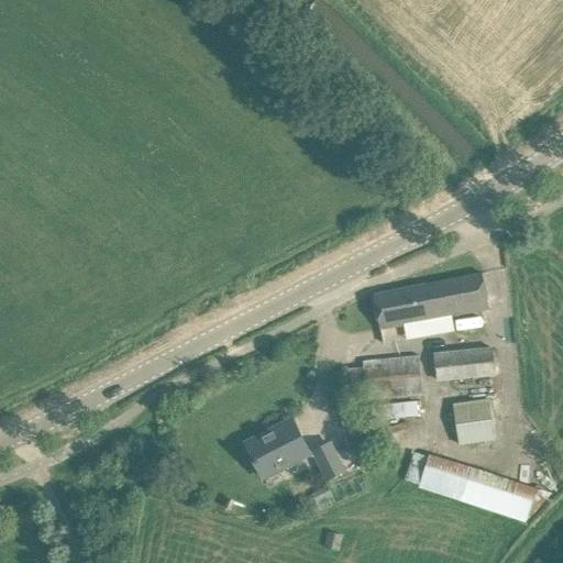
[(490,308),(483,273),(375,295),(382,328),(490,308)]
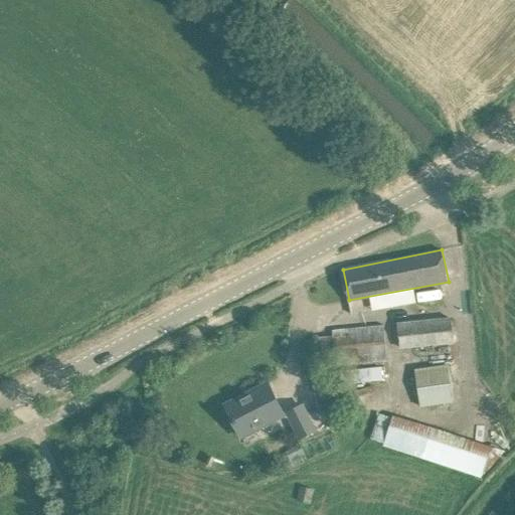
[(450,317),(395,323),(398,348),(452,342),(450,317)]
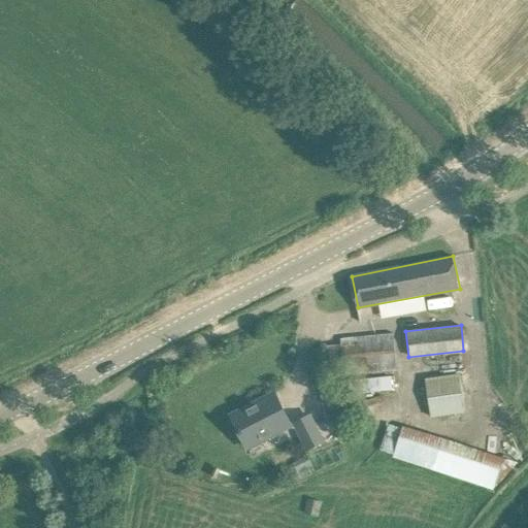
[(327,369),(342,368),(342,370),(395,367),(394,335),(340,338),(340,344),(326,345),(327,369)]
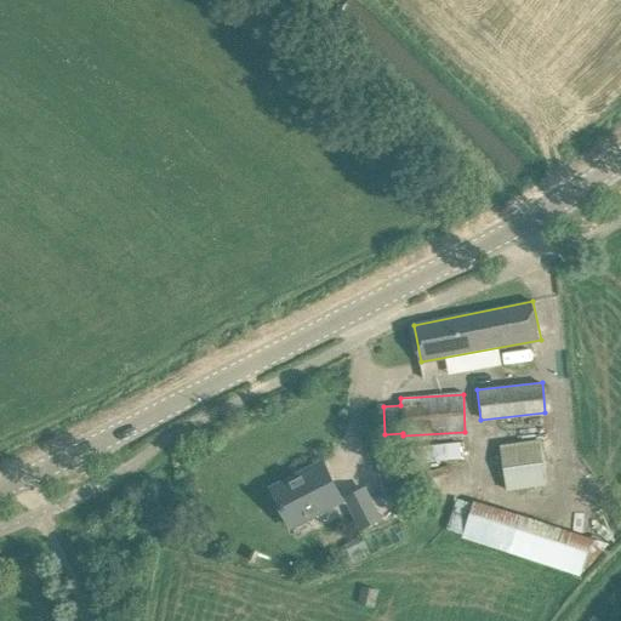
[(540,439),(501,445),(507,490),(547,485),(540,439)]
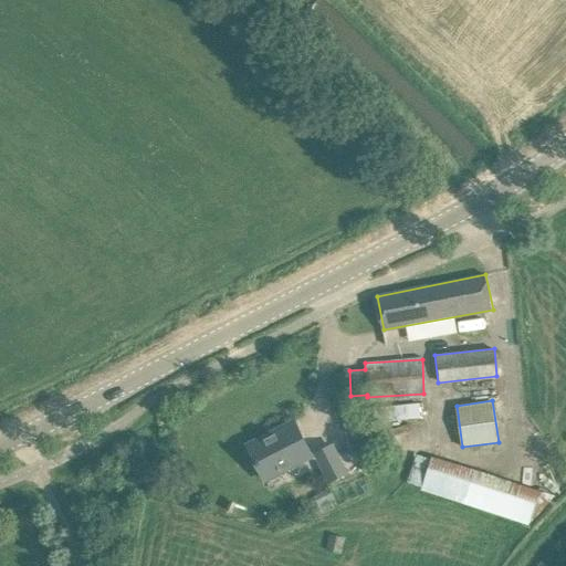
[(374,408),(375,421),(404,419),(402,405),(374,408)]
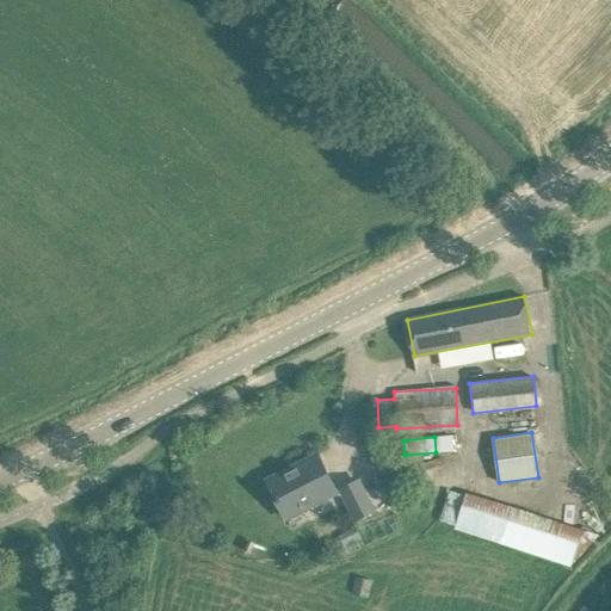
[(411,485),(400,458),(380,468),(395,506),(359,520),(369,544),(426,520),(411,485)]
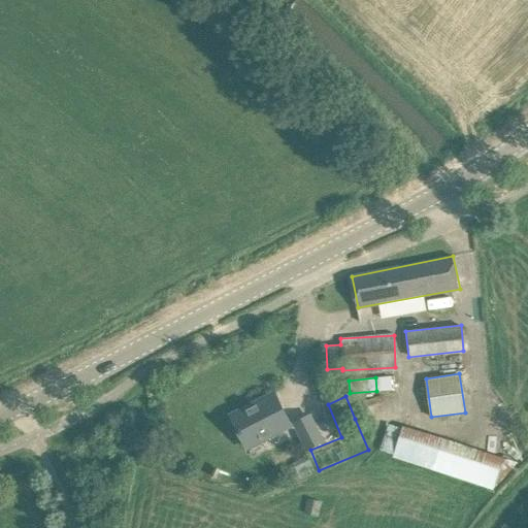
[(292,425),(277,398),(250,411),(248,407),(231,416),(248,448),(292,425)]
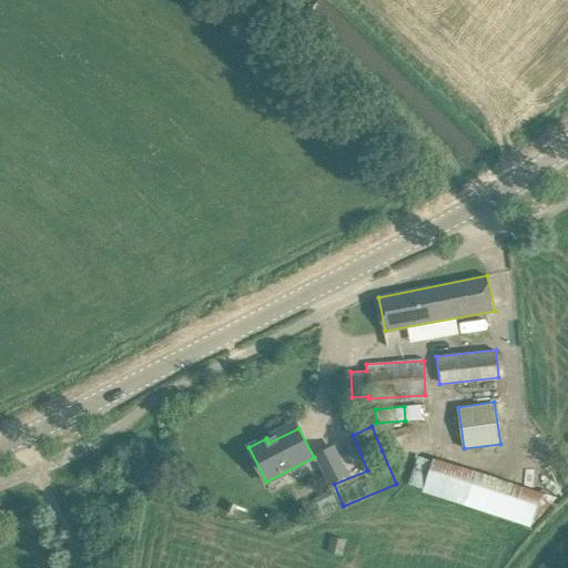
[(333,447),(317,455),(332,483),(347,475),(333,447)]
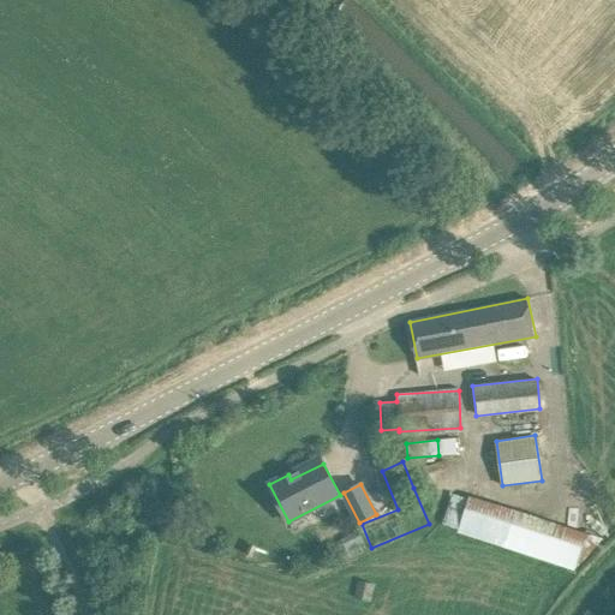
[(454,527),(465,495),(453,491),(443,524),(454,527)]
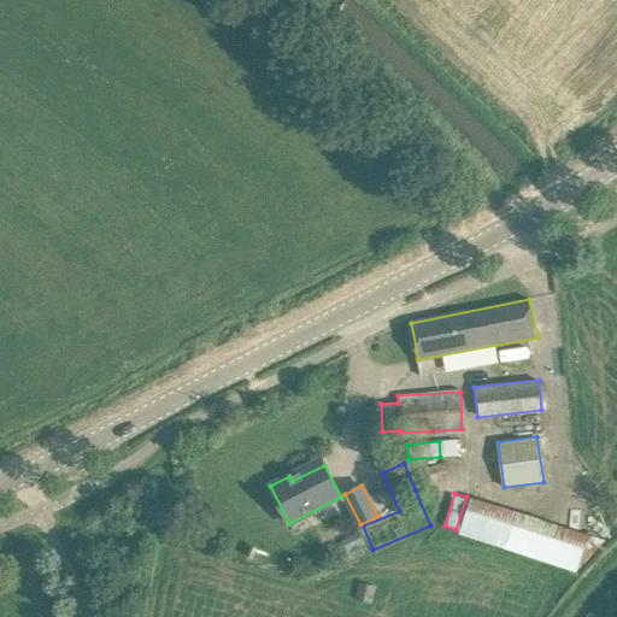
[(586,532),(469,495),(457,534),(574,570),(586,532)]
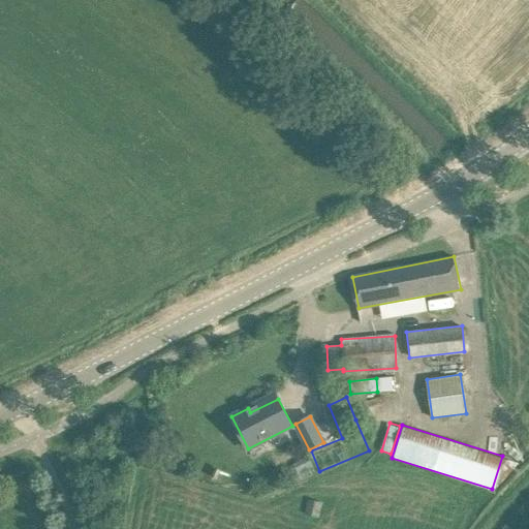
[(308,458),(294,464),(300,473),(312,466),(308,458)]
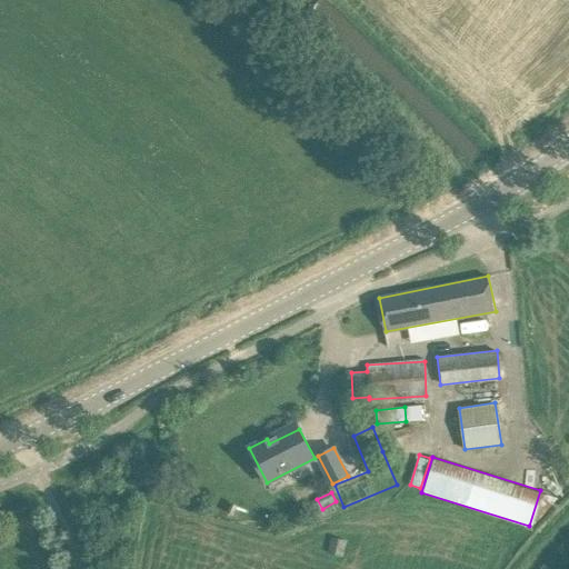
[(331,538),(329,553),(342,556),(345,540),(331,538)]
